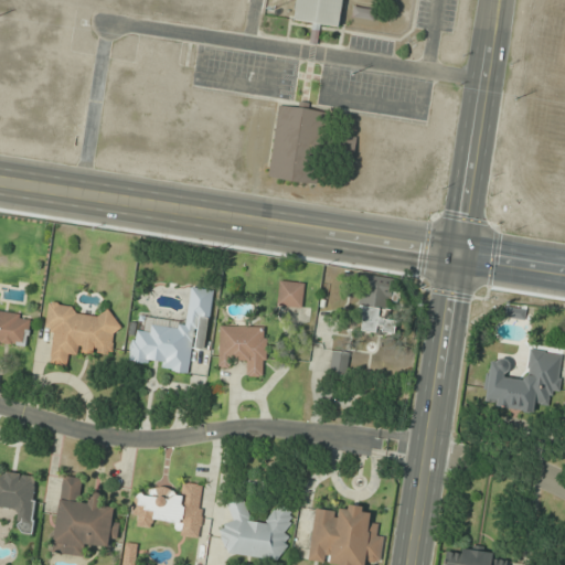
[(297,0),(295,21),(339,28),(342,0),(297,0)]
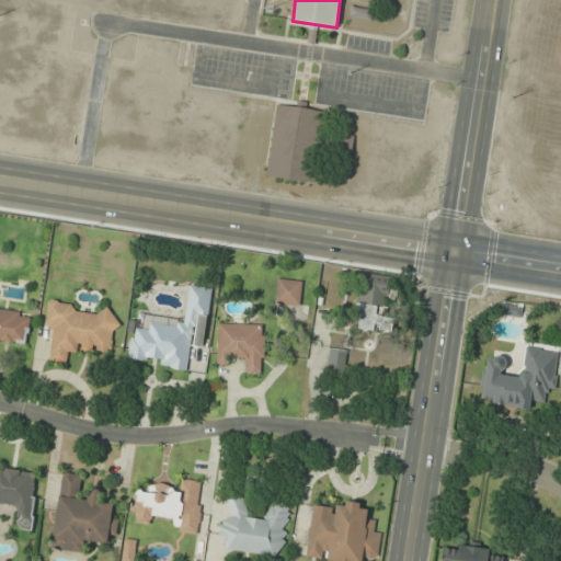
[(323,111),(277,104),(266,176),(312,183),(323,111)]
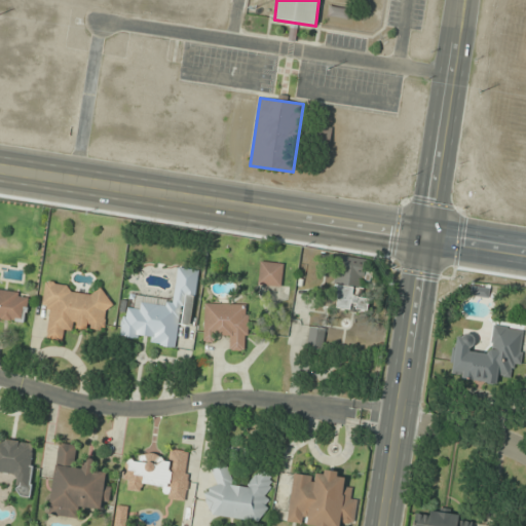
[(365,259),(338,256),(332,300),(337,301),(336,308),(367,312),(369,298),(360,297),(365,259)]
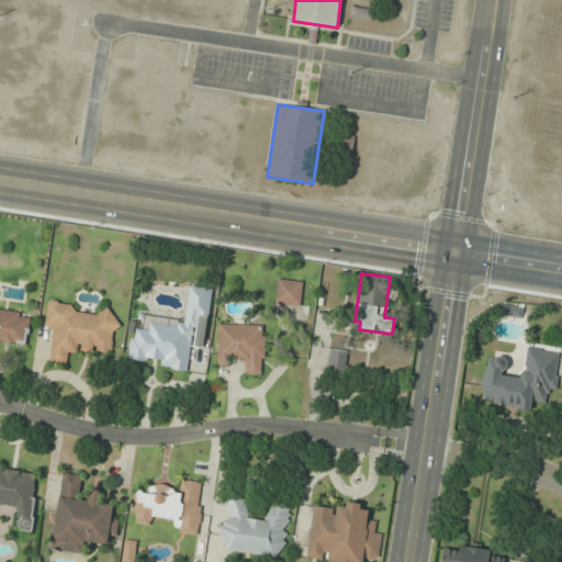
[(276,305),(300,308),(303,282),(279,279),(276,305)]
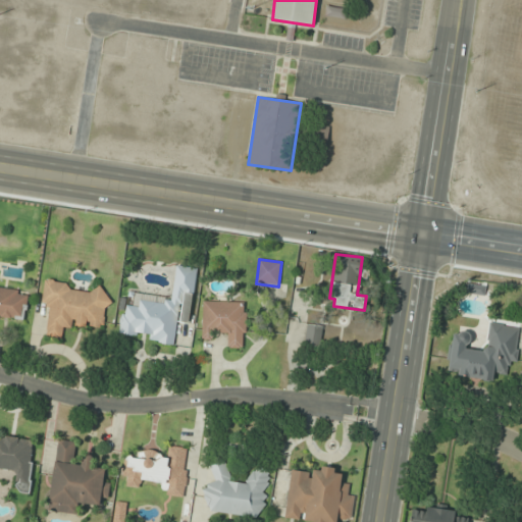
[(190,324),(197,267),(177,265),(172,298),(125,293),(120,334),(149,337),(148,342),(174,345),(177,322),(190,324)]
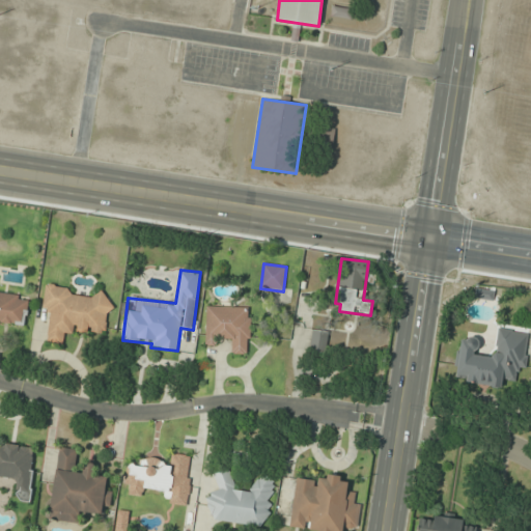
[(48,343),(63,344),(64,331),(106,335),(110,298),(70,295),(71,287),(46,285),(44,309),(51,310),(48,343)]
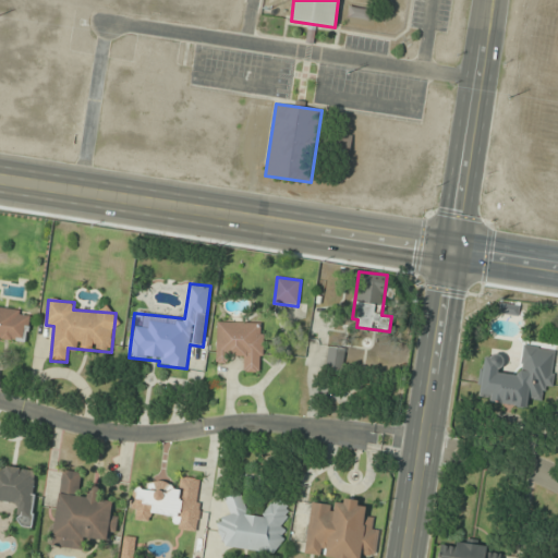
[(0,340),(27,343),(31,312),(0,307),(0,340)]
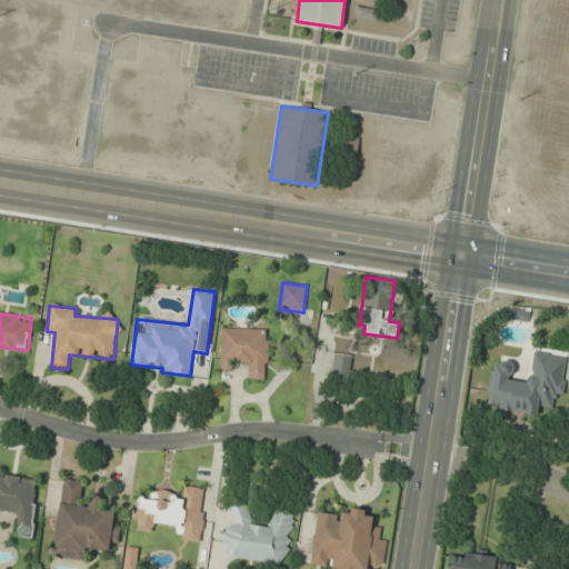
[(220,367),(248,368),(248,379),(267,380),(269,330),(221,329),(220,367)]
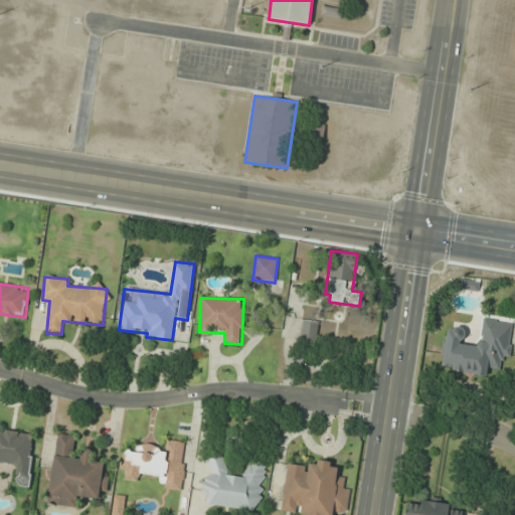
[(447,328),(443,362),(452,363),(451,372),(486,377),(487,369),(500,370),(501,357),(509,358),(514,323),(483,319),(480,345),(464,343),(465,330),(447,328)]
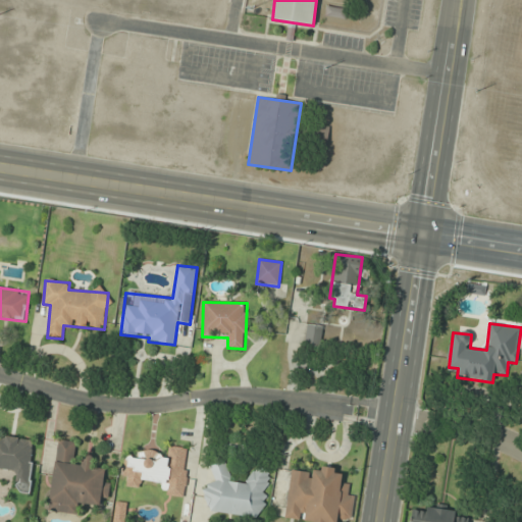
[(322,326),(307,325),(306,347),(321,347),(322,326)]
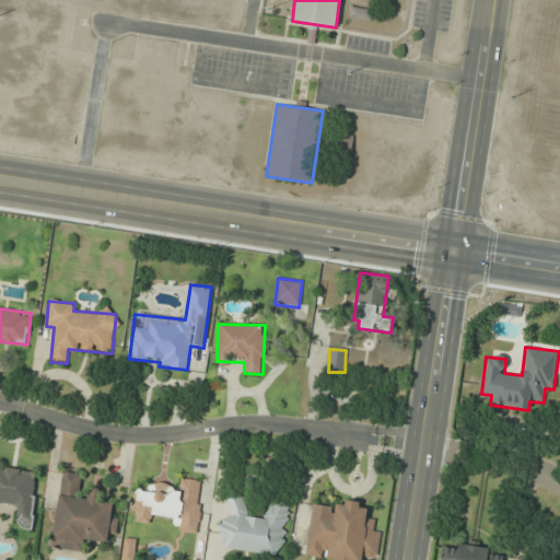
[(32,529),(37,471),(0,467),(0,503),(19,505),(16,528),(32,529)]
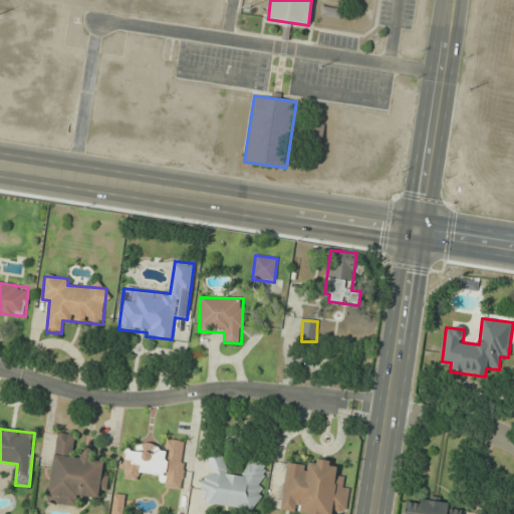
[(48,503),(77,507),(78,497),(97,500),(98,491),(106,492),(108,476),(102,476),(104,463),(90,461),(91,450),(81,449),(80,459),(72,458),(75,436),(57,434),(48,503)]
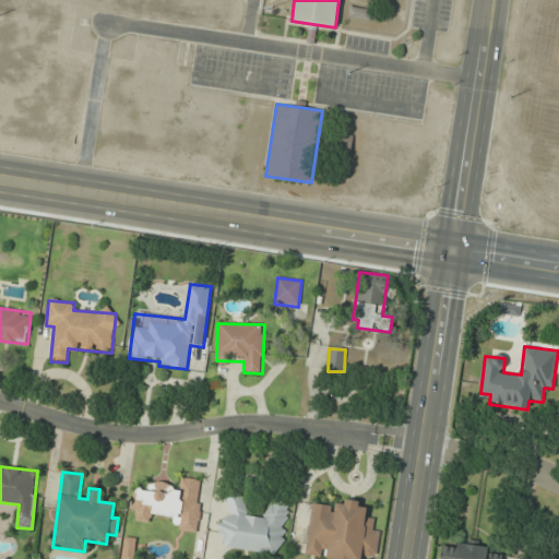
[(202,480),(181,478),(180,487),(149,484),(147,491),(135,489),(132,521),(151,522),(151,515),(177,518),(175,530),(197,532),(202,480)]
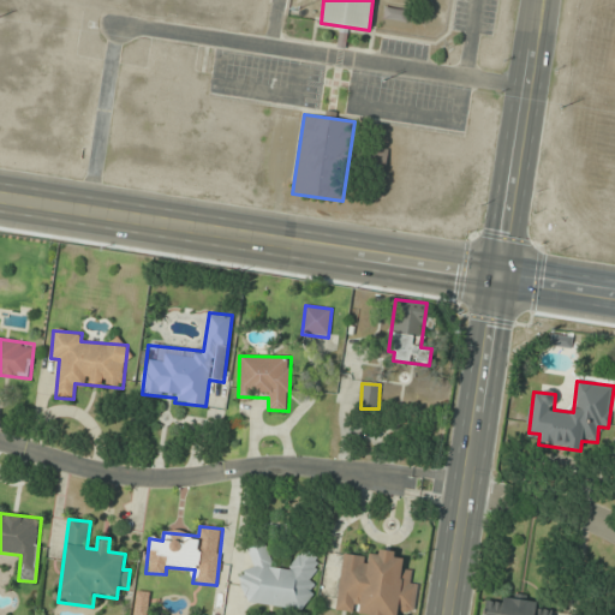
[(246,602),(308,613),(318,556),(304,553),(294,556),(291,572),(273,568),(266,543),(250,548),(249,551),(254,569),(238,574),(246,602)]
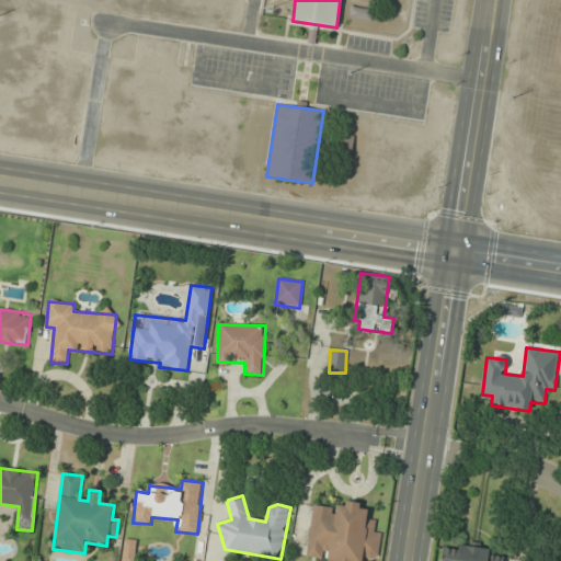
[(312,506),(306,560),(317,560),(364,560),(364,558),(378,560),(381,531),(375,531),(376,521),(368,519),(369,506),(344,503),(343,510),(312,506)]
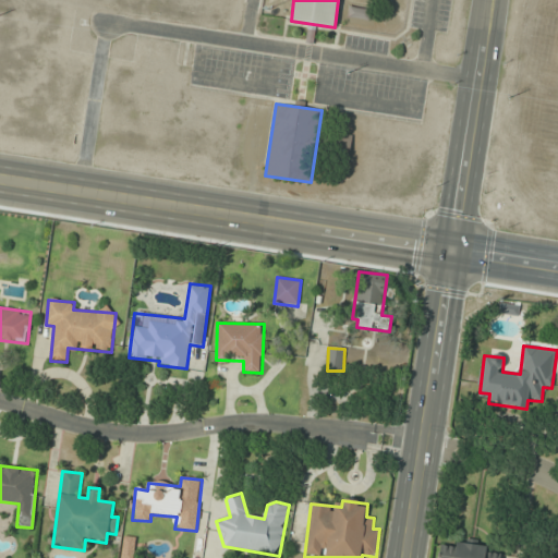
[(132,557),(136,540),(125,537),(120,557),(132,557)]
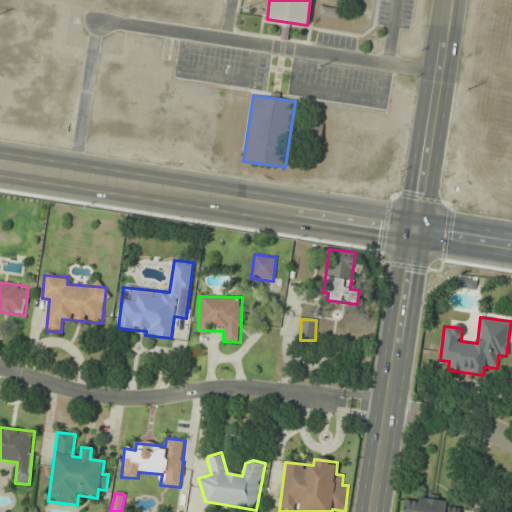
[(448,502),(405,497),(402,511),(458,511),(459,509),(447,507),(448,502)]
